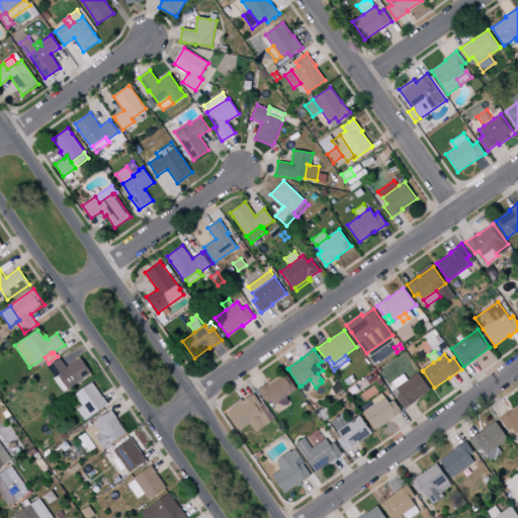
[(48,366),(60,357),(67,367),(80,357),(91,372),(69,390),(68,389),(59,375),(56,377),(55,377),(48,366)]
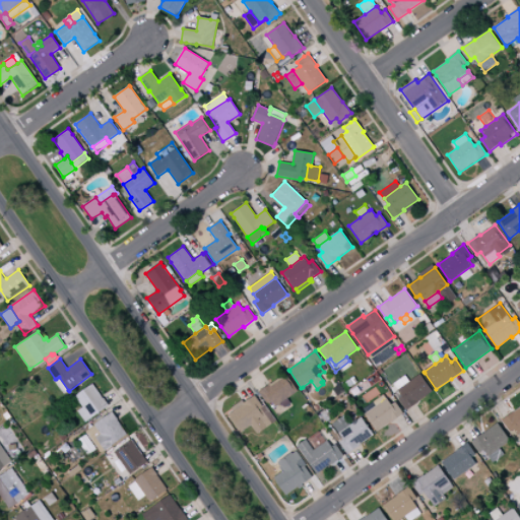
[(258,392),(270,383),(271,384),(285,373),(298,391),(275,407),(271,400),(267,403),(265,401),(258,392)]
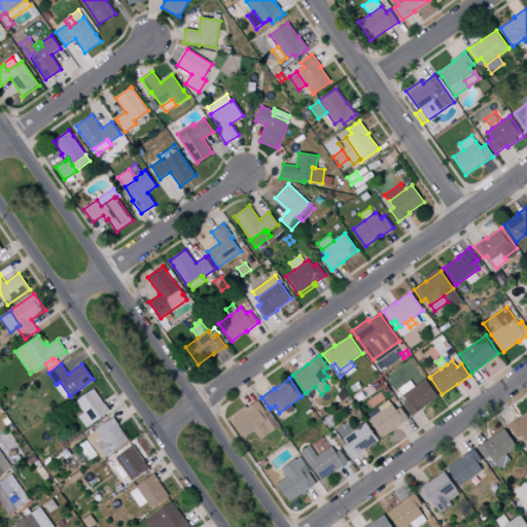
[(425,379),(438,396),(423,407),(423,408),(412,416),(403,403),(408,401),(402,395),(414,386),(425,379)]
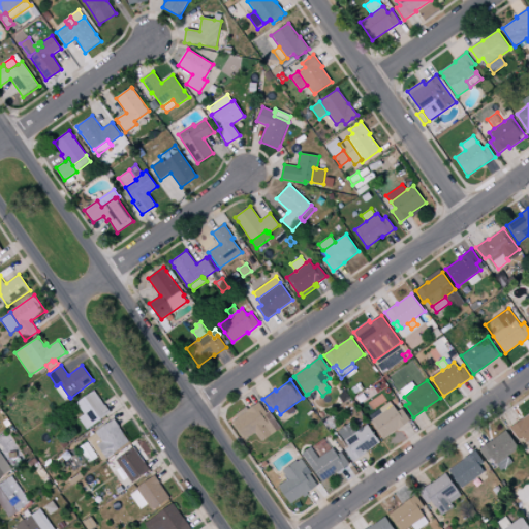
[(415,387),(411,381),(400,391),(404,397),(415,387)]
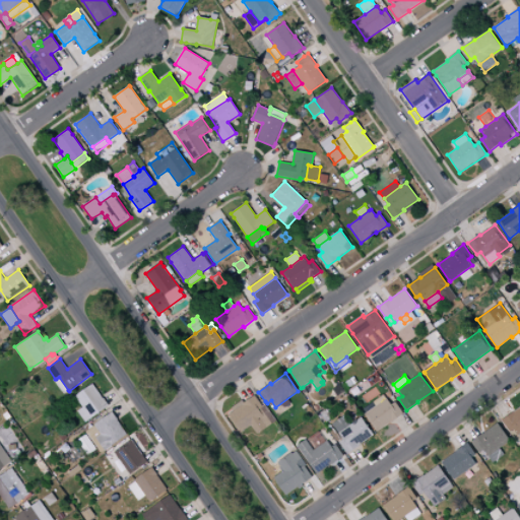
[(68,390),(63,394),(54,380),(55,379),(56,379),(59,377),(68,390)]
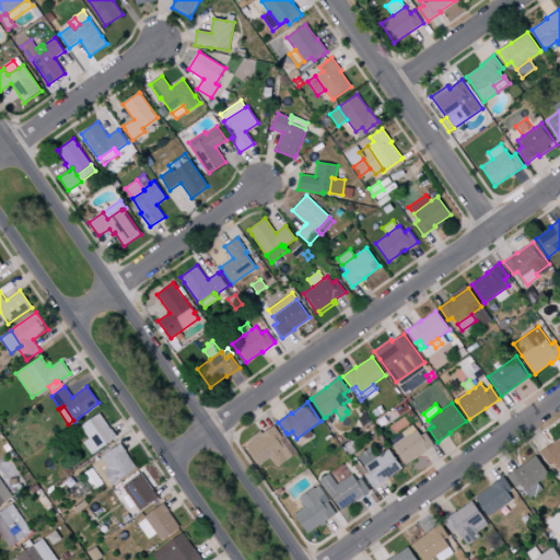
[(370,412),(377,407),(382,413),(374,418),(370,412)]
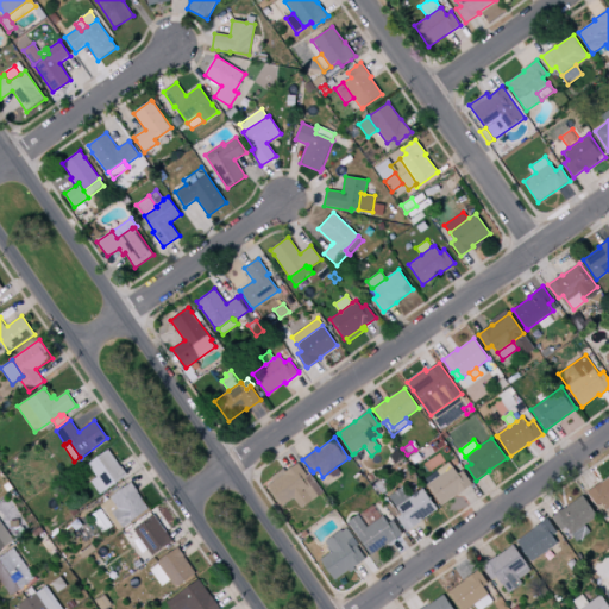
[(371,456),(364,446),(355,453),(360,463),(371,456)]
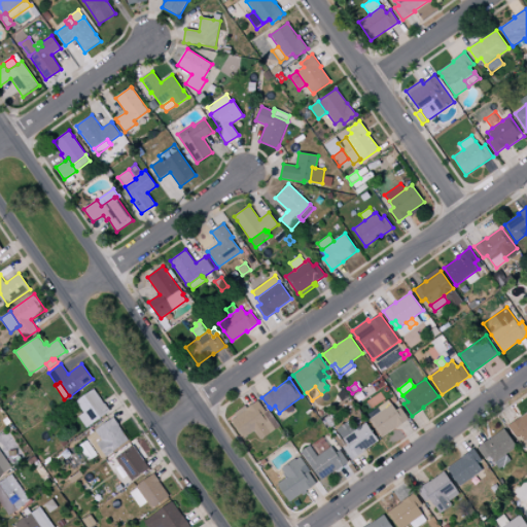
[(105,403),(110,411),(92,424),(83,413),(76,401),(94,389),(104,403),(105,403)]
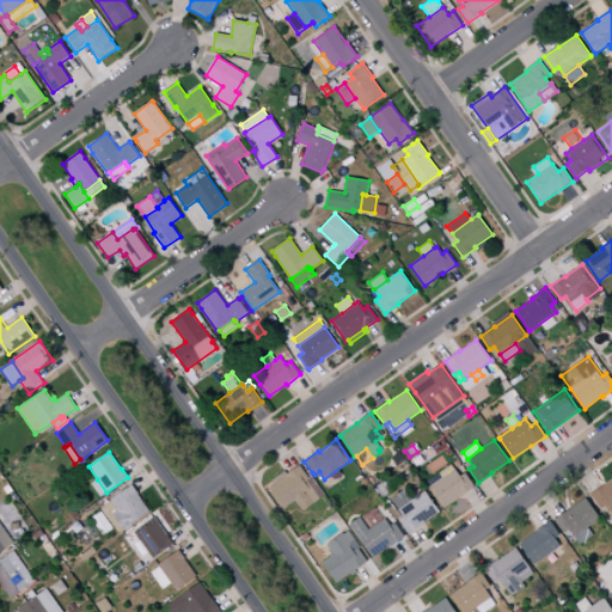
[(454,469),(451,464),(439,472),(442,477),(454,469)]
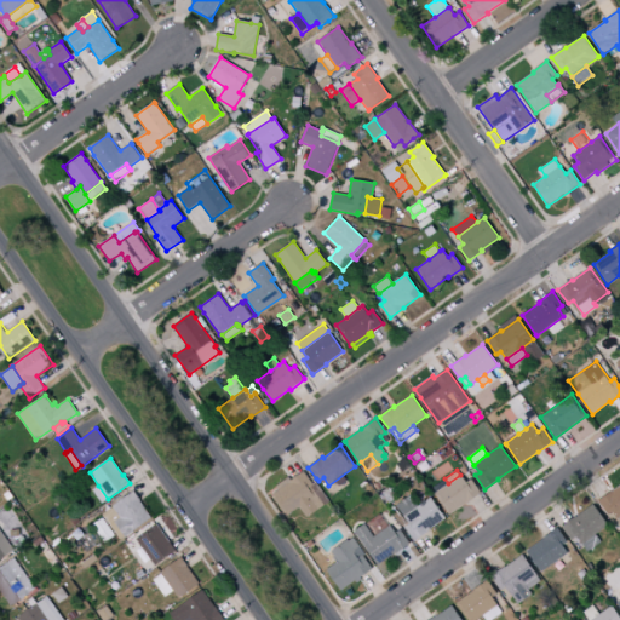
[(306,517),(299,507),(288,515),(273,494),(279,491),(275,486),(294,472),(297,476),(303,471),(308,476),(314,486),(311,487),(325,505),(306,517)]
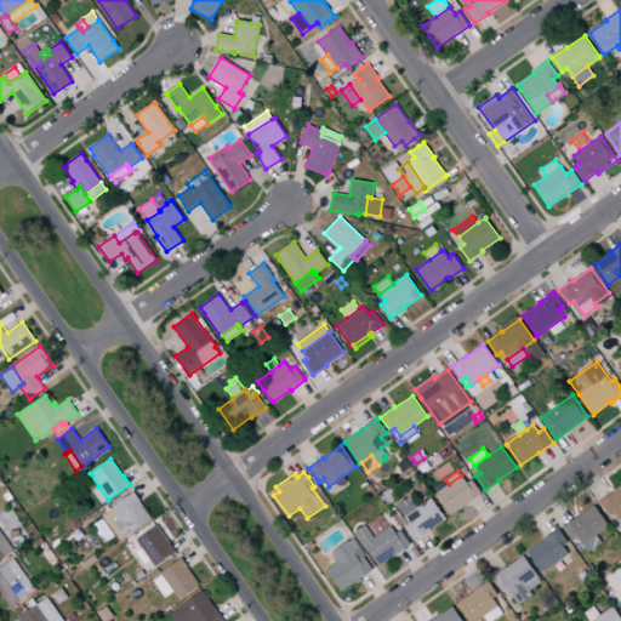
[(434,495),(449,484),(461,476),(462,476),(467,483),(472,479),(480,491),(482,494),(468,503),(467,503),(450,516),(436,496),(434,495)]
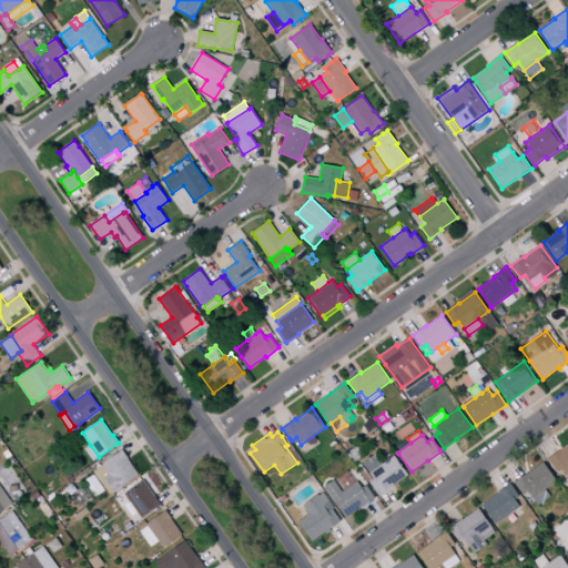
[(347,440),(351,445),(345,449),(342,445),(347,440)]
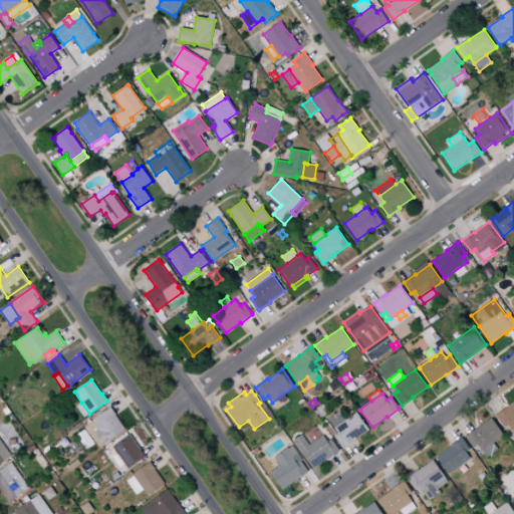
[(81,403),(76,407),(84,418),(89,414),(81,403)]
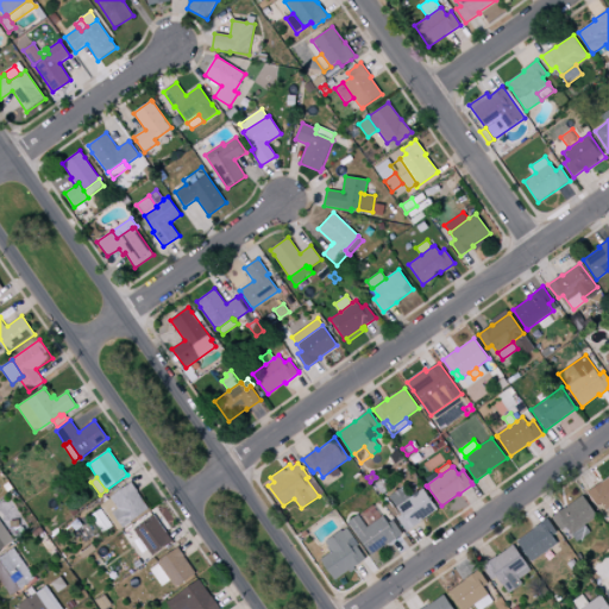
[(588,491),(608,477),(608,507),(607,509),(602,502),(597,504),(588,491)]
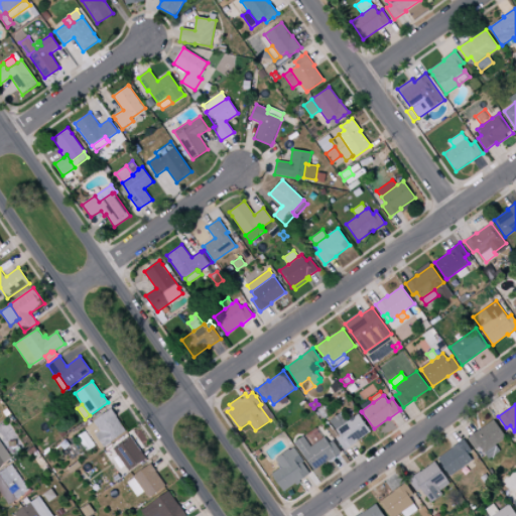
[(324,405),(331,414),(324,418),(317,410),(324,405)]
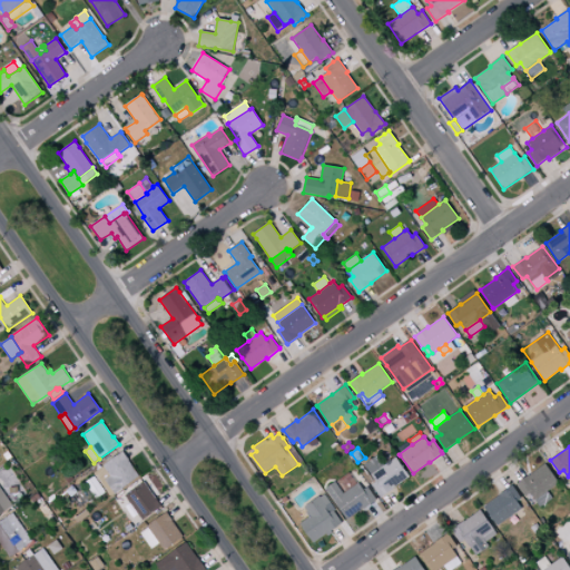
[(105,480),(110,475),(104,465),(102,465),(123,451),(129,460),(128,460),(140,475),(115,494),(115,493),(105,480)]
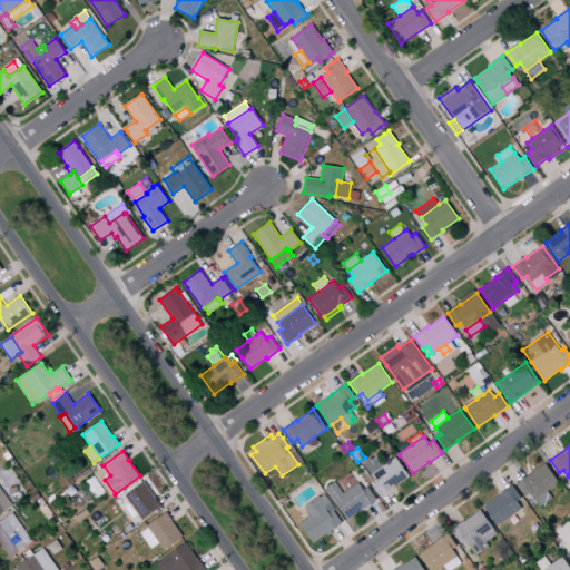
[(384,464),(377,454),(364,464),(371,474),(384,464)]
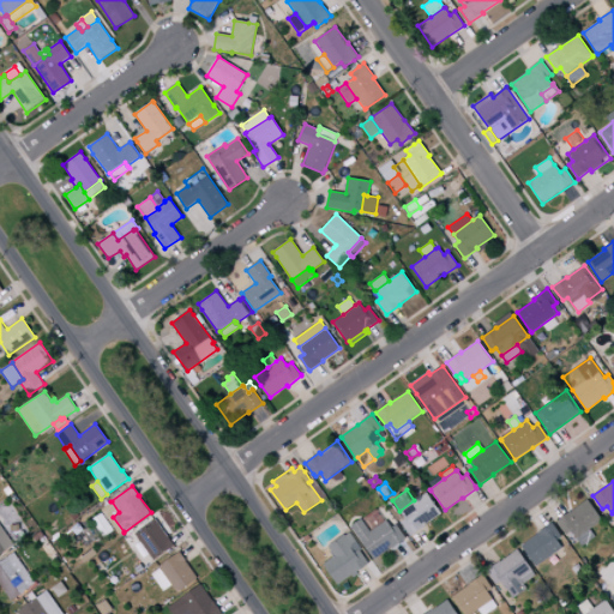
[(426,492),(427,493),(441,513),(423,525),(425,527),(410,536),(401,522),(404,519),(399,511),(414,500),(426,492)]
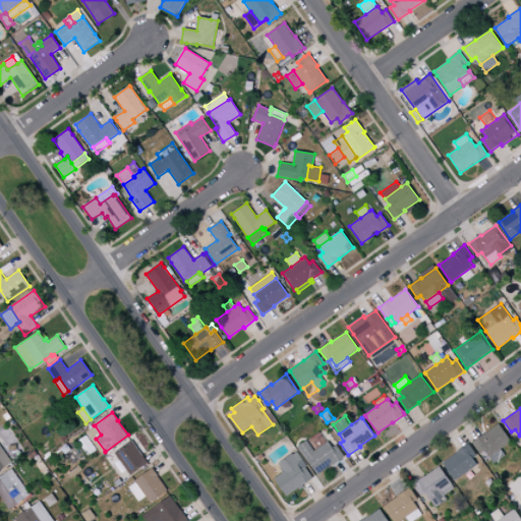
[(472,442),(499,423),(511,442),(501,449),(489,457),(484,451),(480,454),(479,452),(472,442)]
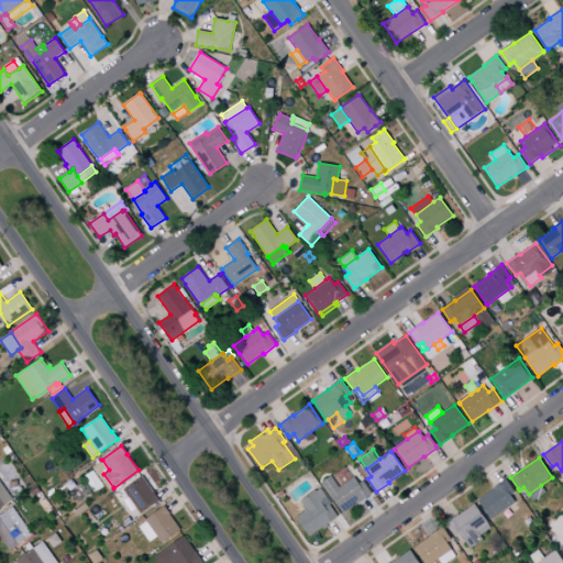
[(113,487),(109,490),(92,467),(102,460),(109,470),(103,474),(113,487)]
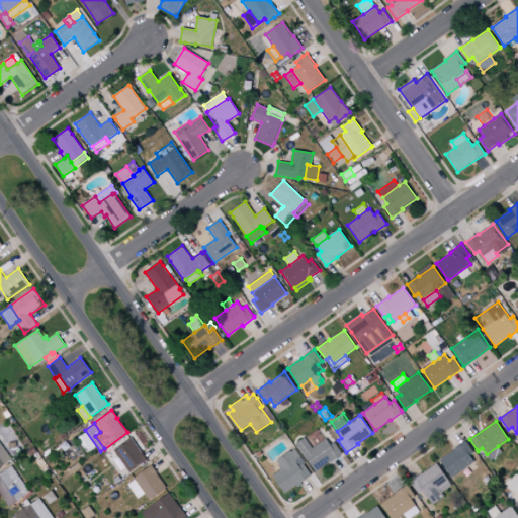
[(78,437),(87,452),(94,448),(86,433),(78,437)]
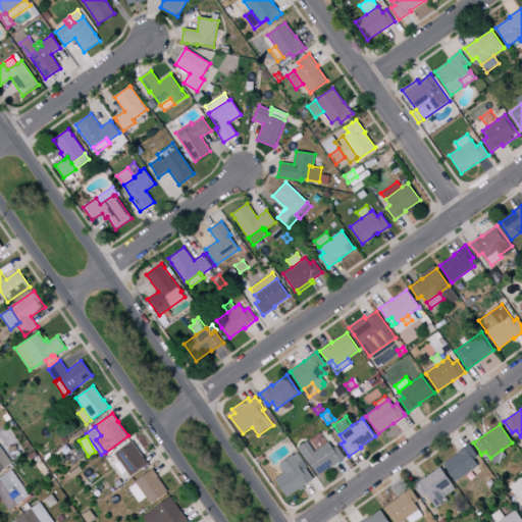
[(326,444),(322,437),(312,445),(311,446),(315,452),(326,444)]
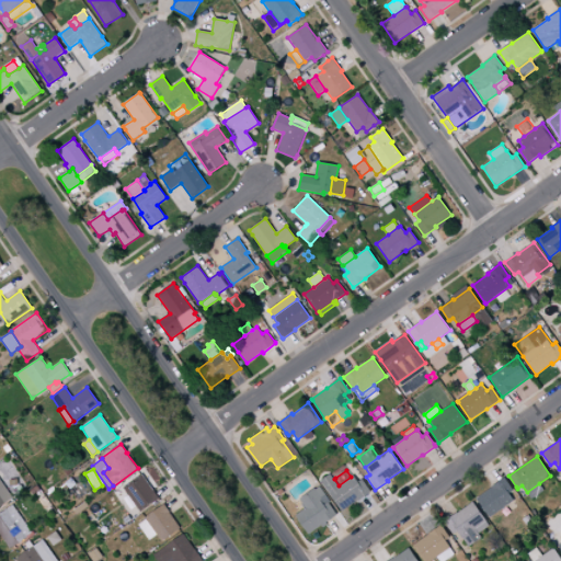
[(141,473),(159,499),(140,512),(123,488),(141,473)]
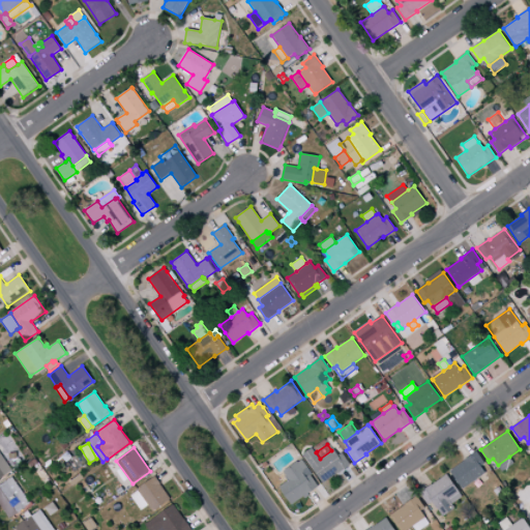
[(302,454),(312,447),(316,452),(320,459),(331,450),(333,448),(339,455),(342,452),(351,464),(339,473),(337,472),(323,483),(320,478),(302,454)]
